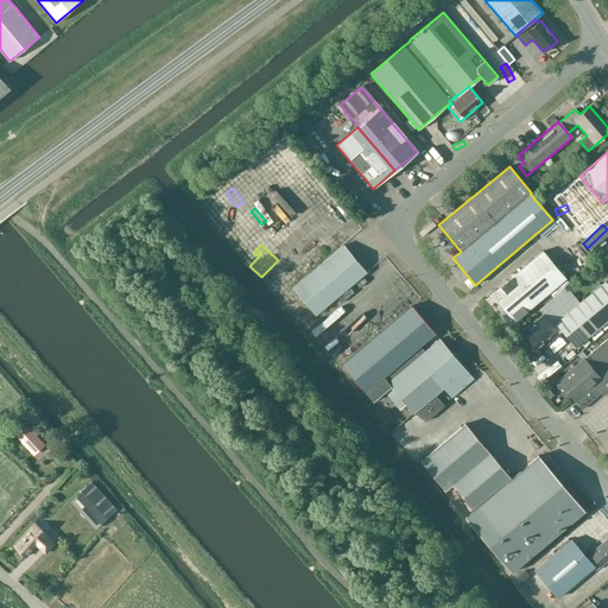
[(315,316),(365,273),(343,246),(292,289),(315,316)]
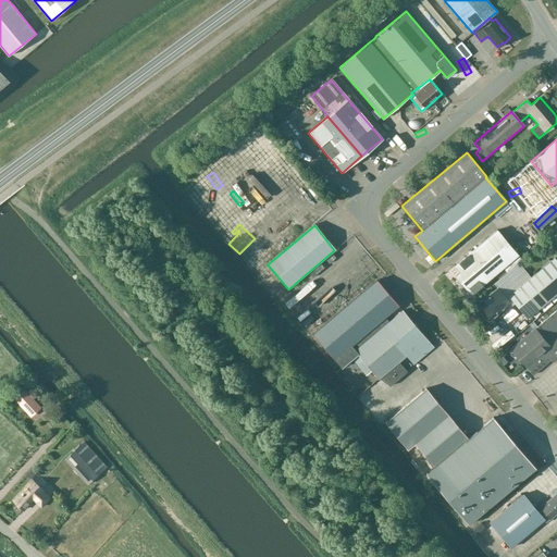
[(518,255),(517,256),(496,231),(455,265),(459,272),(454,276),(470,295),(475,291),(503,268),(507,272),(518,263),(522,260),(518,255)]
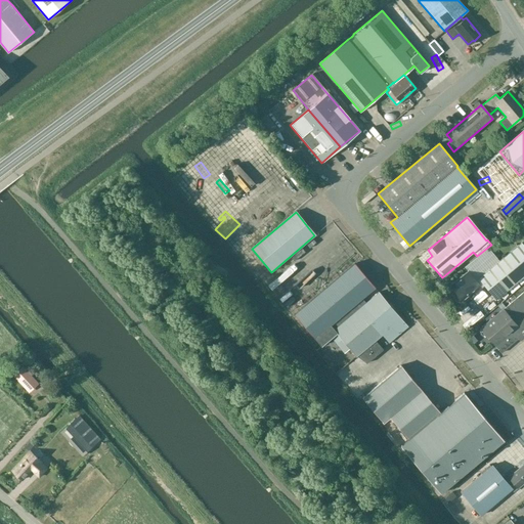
[(495,299),(523,274),(523,244),(522,242),(498,261),(478,277),(483,284),(495,299)]
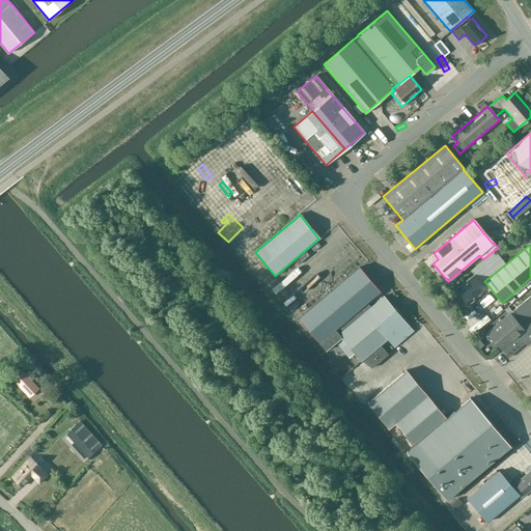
[(357,264),(362,261),(354,250),(350,253),(357,264)]
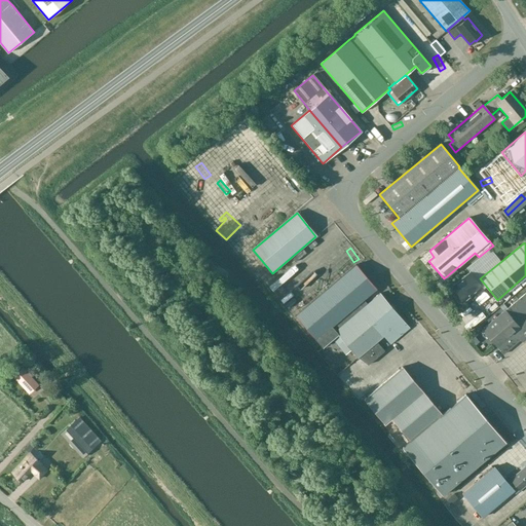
[(470,271),(452,287),(457,293),(455,295),(455,299),(458,303),(463,303),(485,285),(480,278),(500,262),(489,249),(479,257),(466,268),(470,271)]
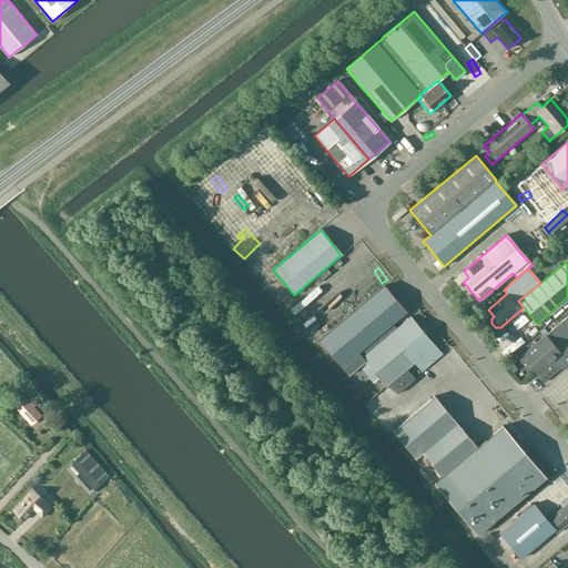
[(320,340),(348,374),(365,361),(386,386),(387,385),(397,393),(415,378),(407,368),(414,362),(422,372),(443,354),(409,315),(396,326),(393,322),(406,311),(384,285),(342,321),(328,332),(320,340)]
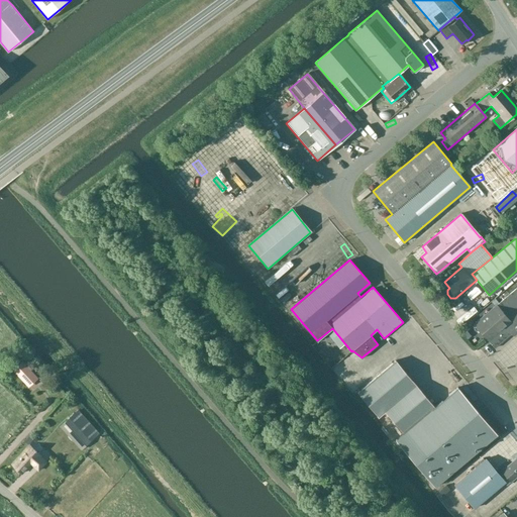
[(516,288),(496,306),(516,330),(516,331),(516,288)]
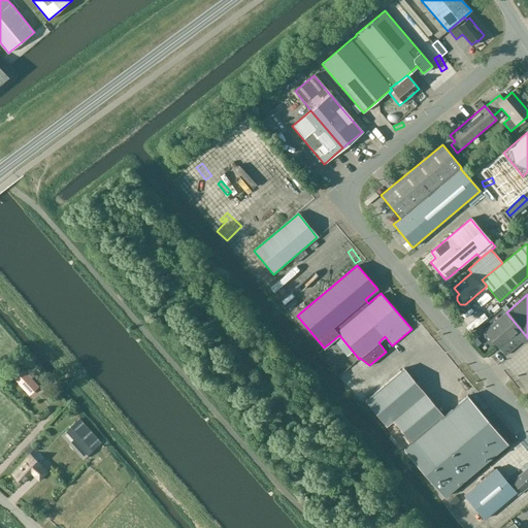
[(504,356),(527,337),(506,312),(485,331),(484,332),(504,356)]
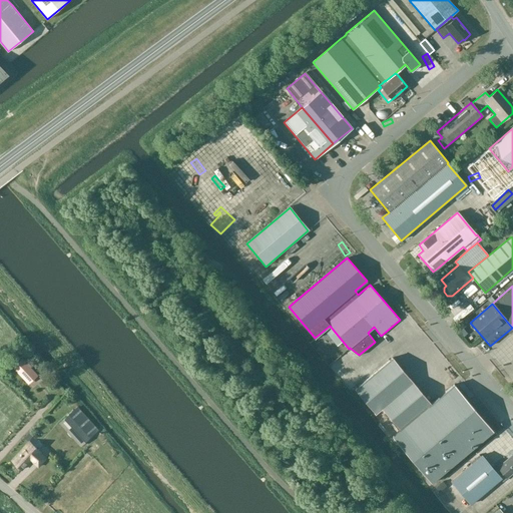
[(470,323),(471,322),(467,318),(459,325),(463,329),(470,323)]
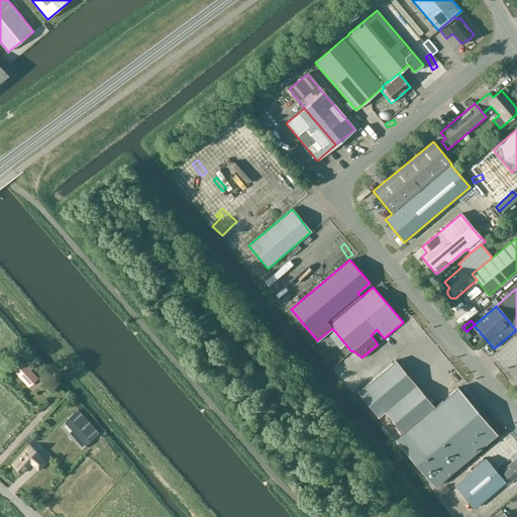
[(388,414),(419,388),(396,359),(357,391),(378,415),(385,410),(388,414)]
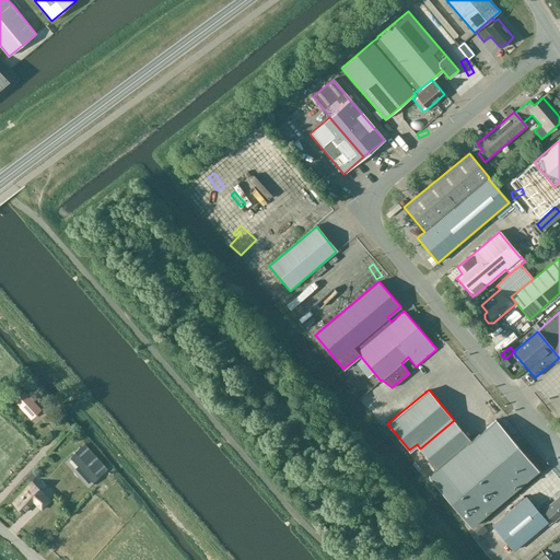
[(14,401),(31,419),(41,410),(24,392),(14,401)]
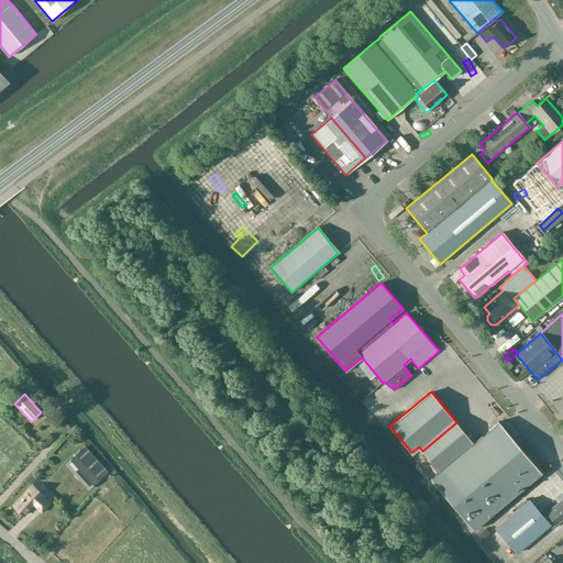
[(374,417),(382,410),(378,406),(370,412),(374,417)]
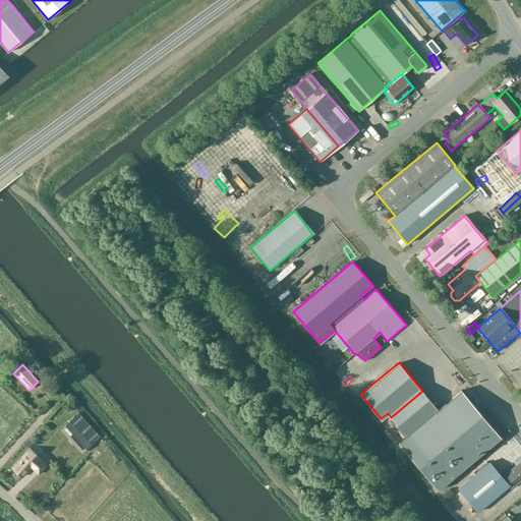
[(349,391),(359,383),(356,379),(346,386),(349,391)]
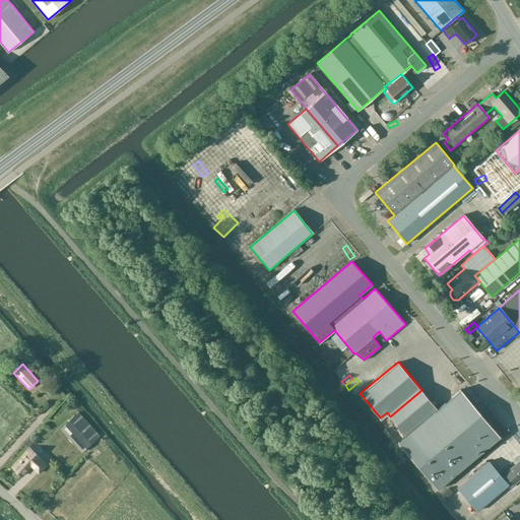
[(406,453),(469,399),(460,389),(437,408),(421,390),(390,416),(405,435),(397,442),(406,453)]
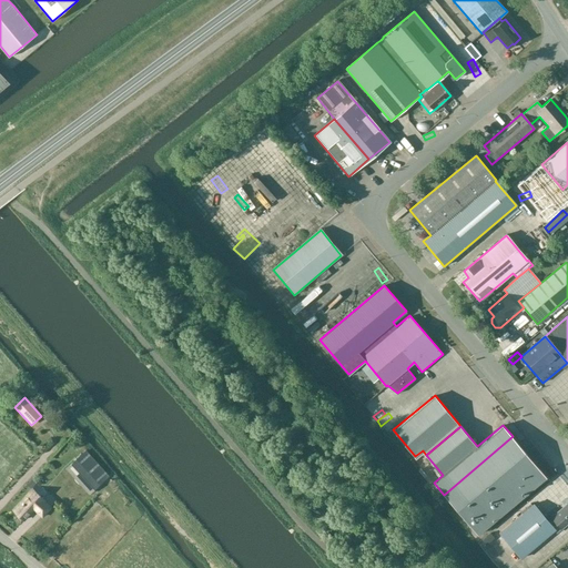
[(477,534),(546,476),(513,436),(444,495),(477,534)]
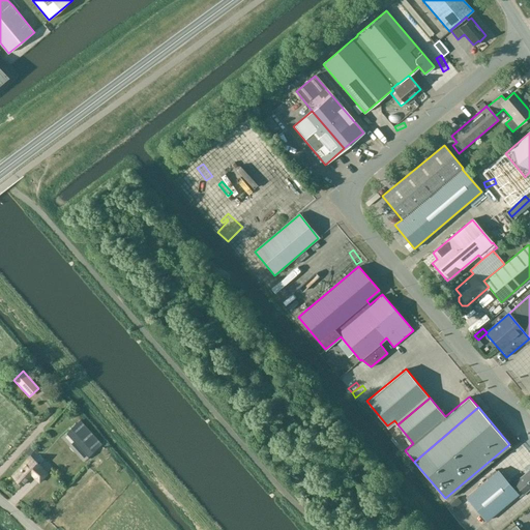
[(67,431),(62,436),(67,442),(69,440),(81,453),(79,454),(83,460),(102,443),(82,419),(81,419),(67,431)]
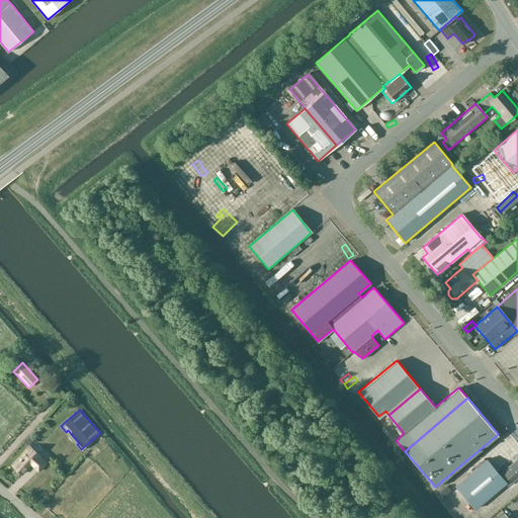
[(38,471),(47,461),(29,445),(11,464),(23,473),(31,464),(38,471)]
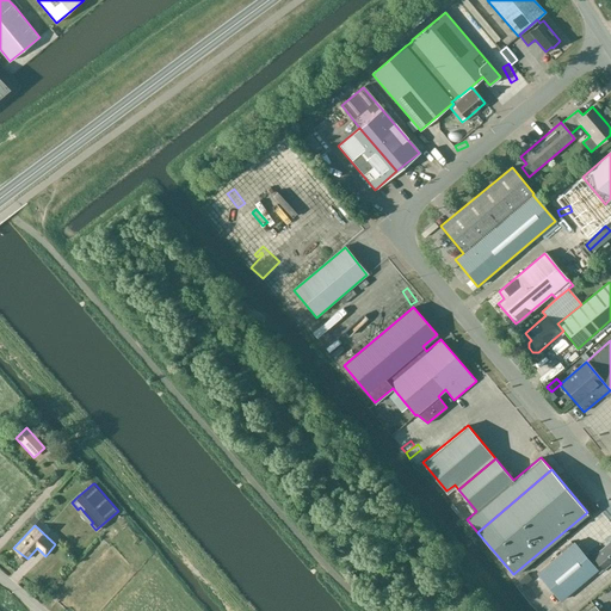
[(590,553),(585,557),(596,571),(598,573),(610,561),(610,541),(593,555),(590,553)]
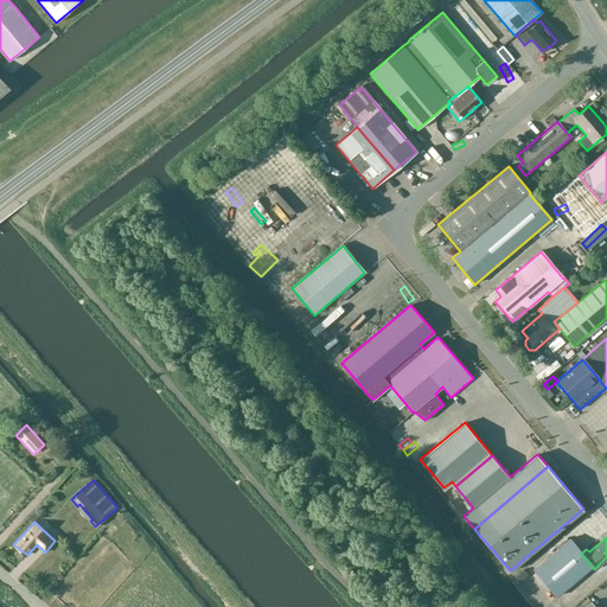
[(556,598),(592,567),(581,554),(569,540),(534,570),(556,598)]
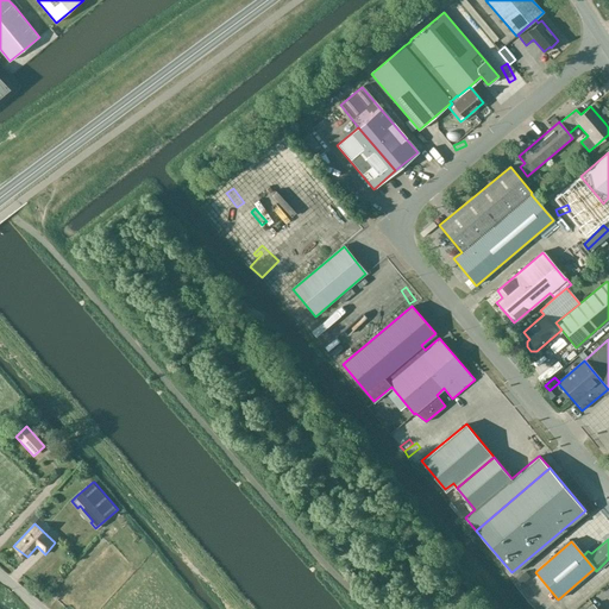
[(569,608),(586,597),(579,586),(550,607),(551,608),(569,608)]
